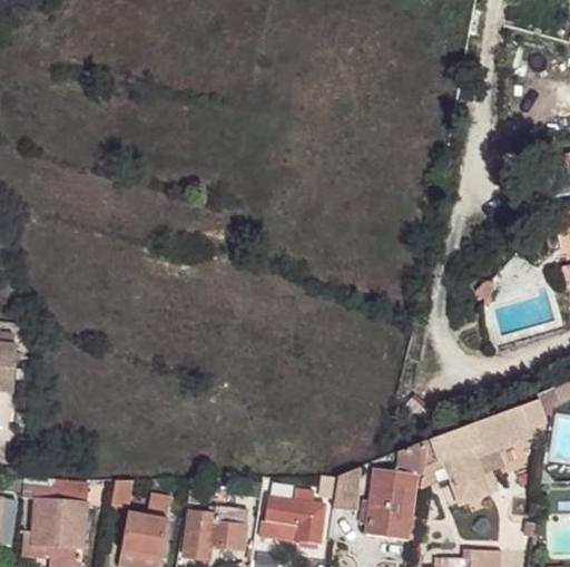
[(569,192),(569,184),(568,170),(553,174),(557,195),(569,192)]
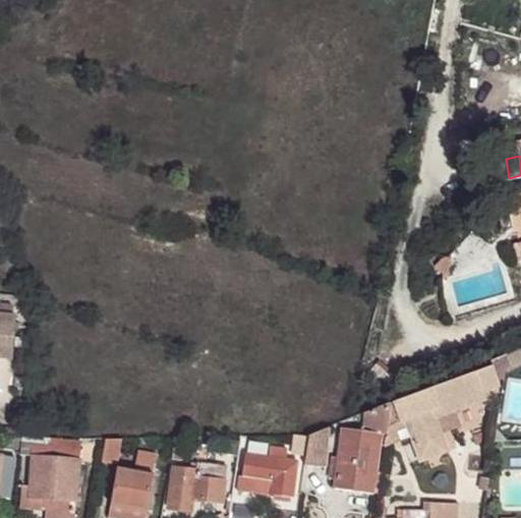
[(520,263),(520,240),(511,242),(515,265),(520,263)]
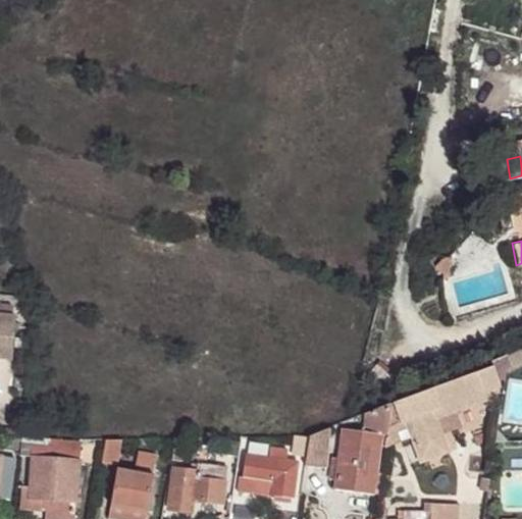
[(451,274),(450,266),(453,263),(451,258),(448,256),(445,256),(436,265),(442,271),(446,277),(451,274)]
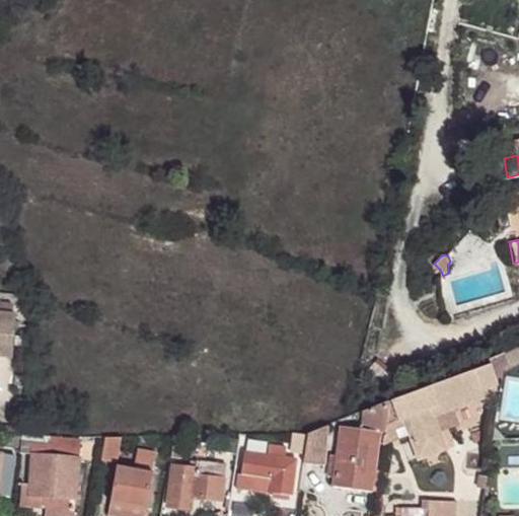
[(0,353),(12,354),(15,312),(11,311),(12,301),(0,299),(0,353)]
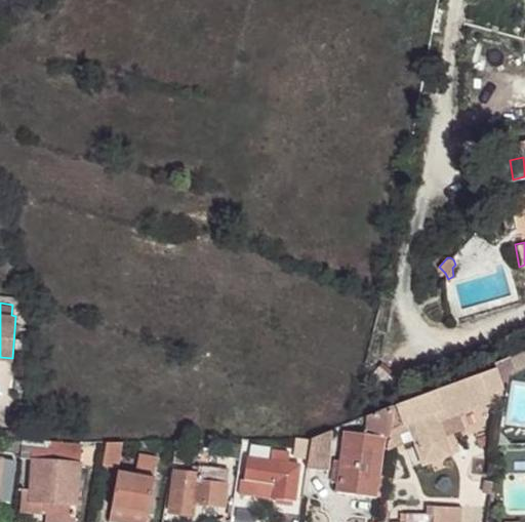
[(396,405),(395,403),(391,431),(414,422),(419,436),(421,441),(415,444),(423,465),(451,454),(445,436),(439,420),(457,413),(490,401),(487,394),(503,388),(501,382),(508,378),(511,356),(495,362),(496,367),(396,405)]
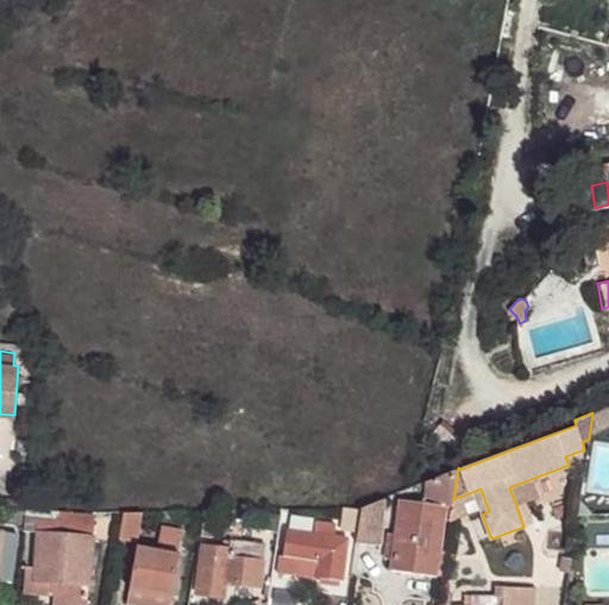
[(29,438),(19,438),(19,448),(29,448),(29,438)]
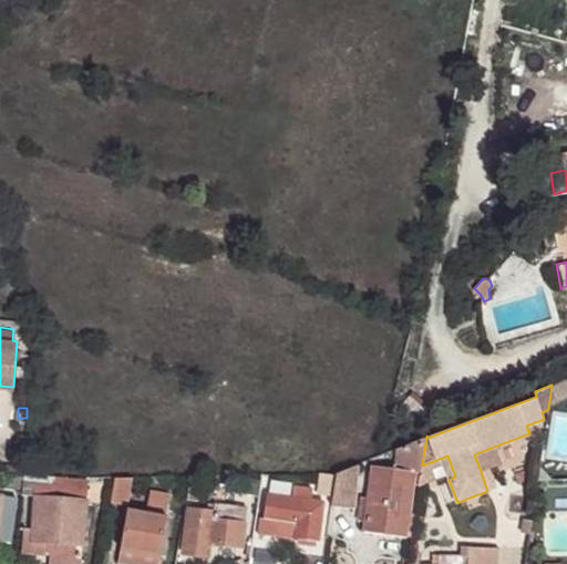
[(426,436),(398,447),(397,468),(373,464),(369,496),(362,495),(359,520),(366,521),(364,529),(406,534),(413,481),(420,482),(422,465),(426,436)]
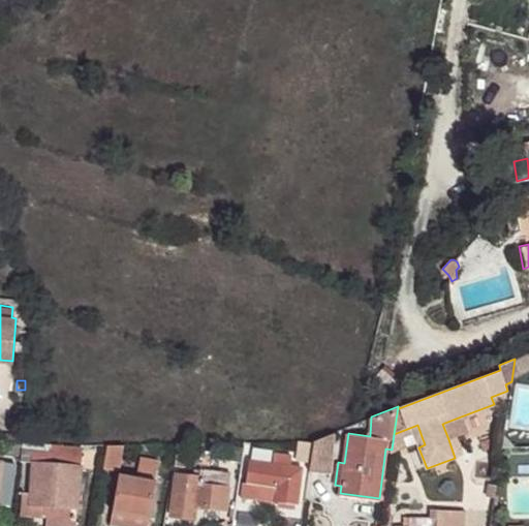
[(461,416),(442,424),(448,439),(467,432),(461,416)]
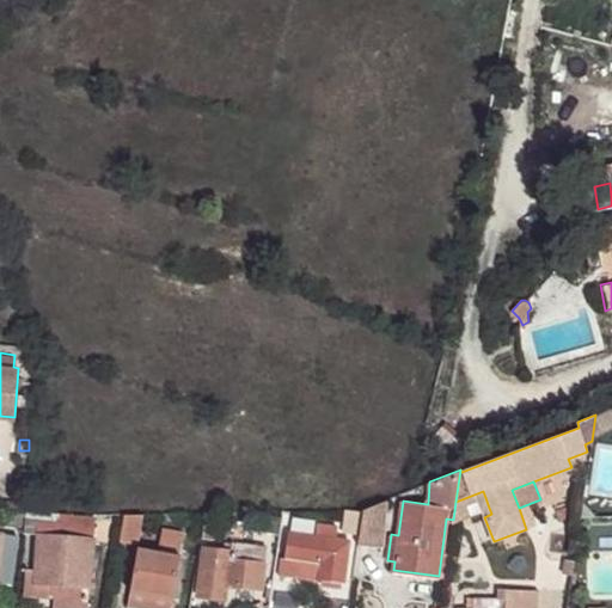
[(483,491),(456,502),(453,520),(453,522),(489,508),(483,491)]
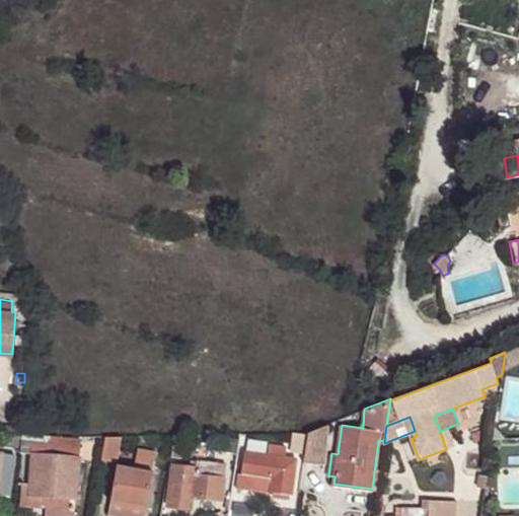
[(326,424),(307,432),(305,452),(303,460),(323,462),(326,424)]
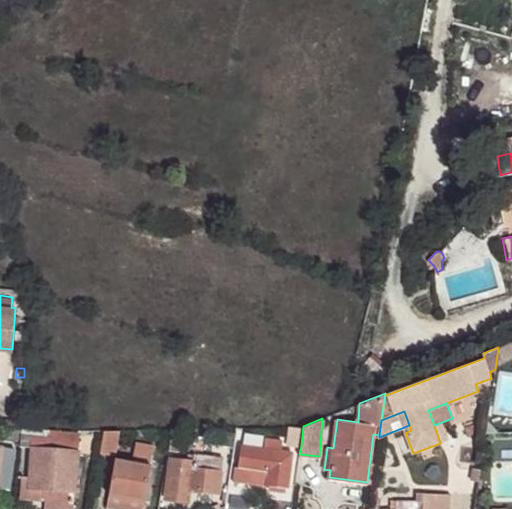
[(301,446),(303,426),(290,426),(287,444),(301,446)]
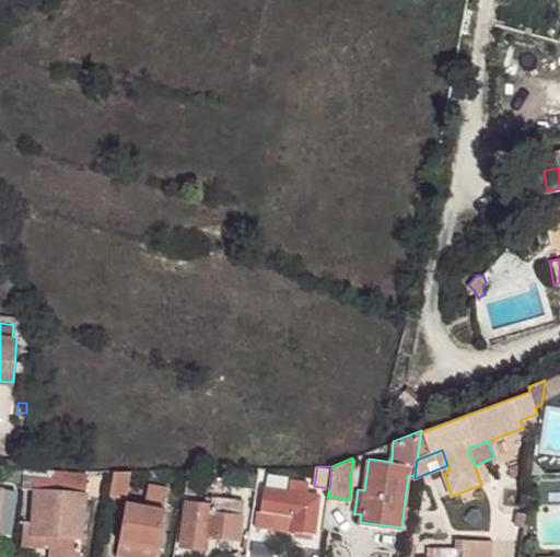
[(22,482),(23,470),(3,467),(1,478),(22,482)]
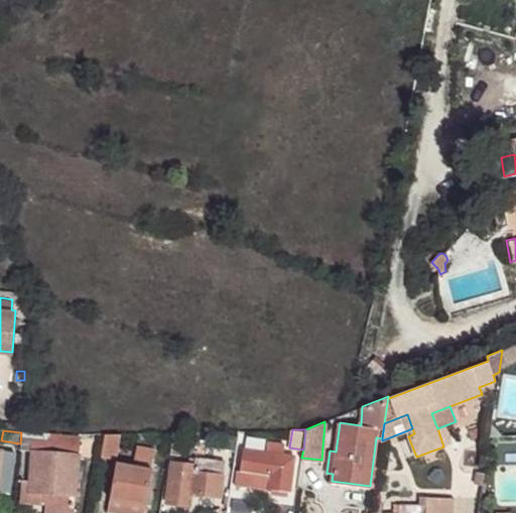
[(117,458),(121,433),(105,433),(101,456),(117,458)]
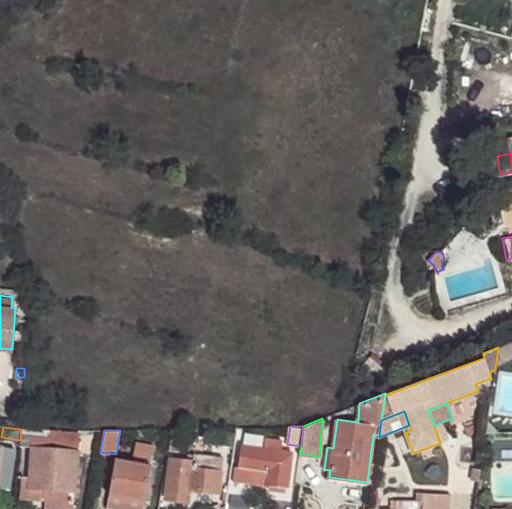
[(44,508),(72,508),(80,432),(55,431),(54,436),(21,434),(20,445),(32,446),(30,477),(22,476),(20,495),(45,497),(44,508)]
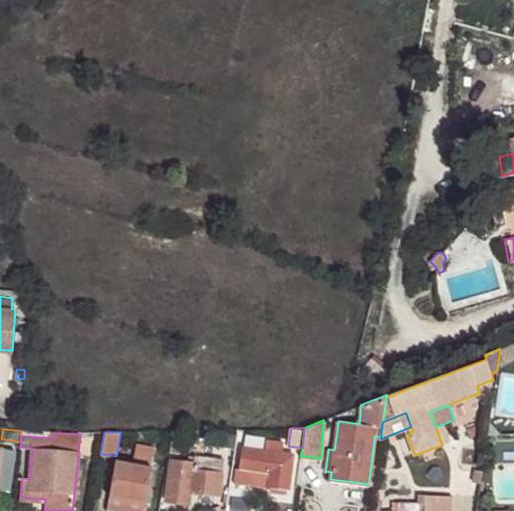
[(266,450),(242,446),(239,468),(236,468),(234,482),(243,483),(245,470),(267,473),(266,486),(288,489),(293,454),(281,452),(282,442),(267,439),(266,450)]
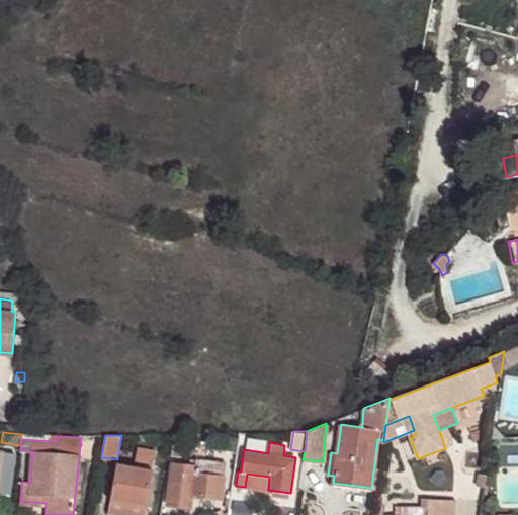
[(137,467),(116,463),(108,512),(123,514),(144,514),(156,449),(140,447),(137,467)]
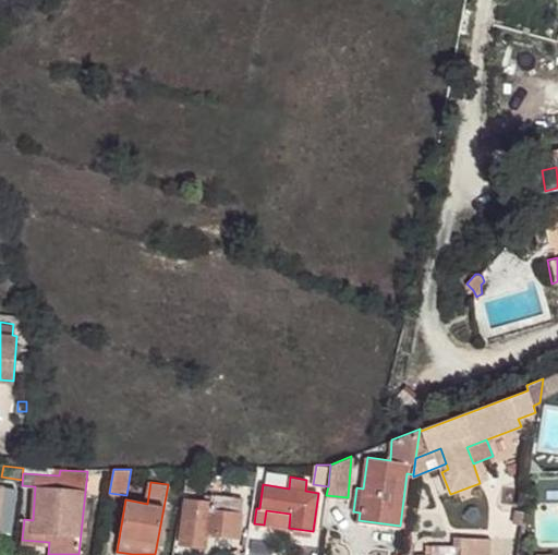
[(0,530),(11,532),(16,487),(0,485),(0,530)]
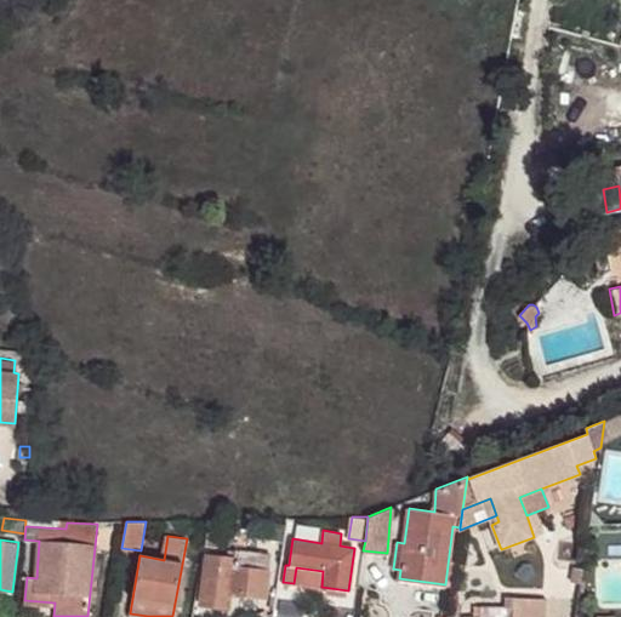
[(228,558),(208,555),(201,603),(228,606),(231,592),(266,595),(271,554),(229,549),(228,558)]
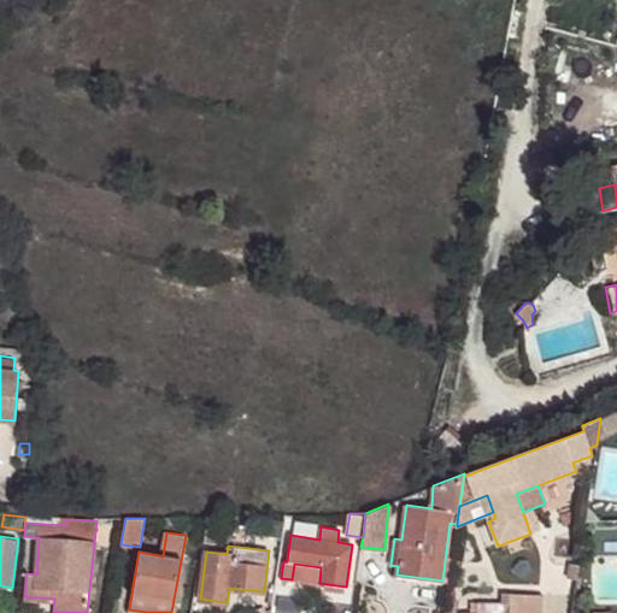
[(294,564),(292,579),(319,583),(321,567),(294,564)]
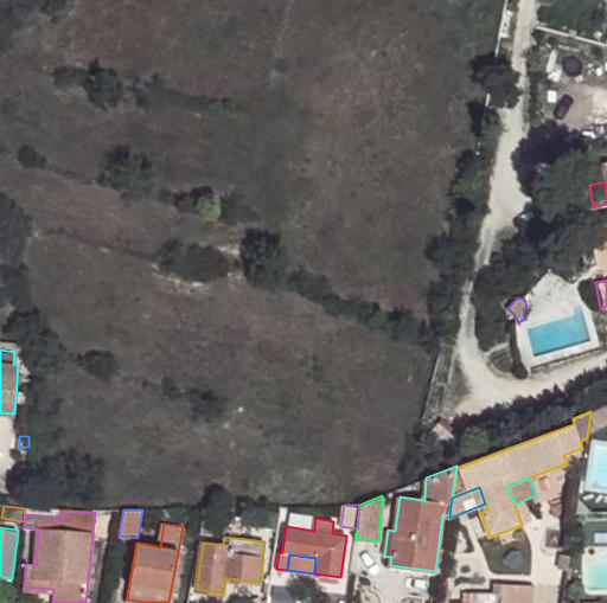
[(454,602),(453,602),(532,602),(534,585),(496,583),(496,594),(464,594),(462,602),(454,602)]
